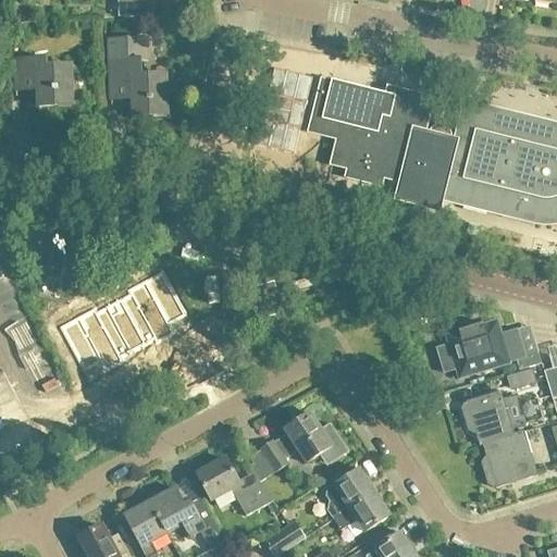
[(151,16),(151,0),(118,0),(119,16),(151,16)]
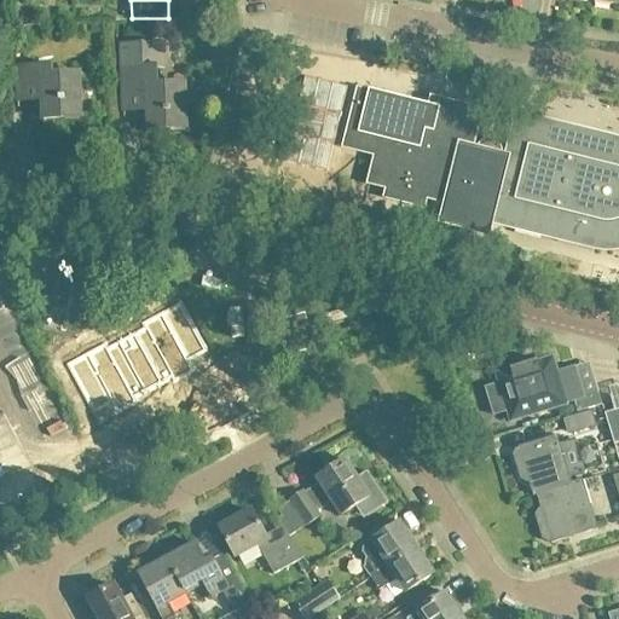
[(162,68),(161,45),(119,46),(121,111),(145,110),(146,129),(185,128),(184,85),(156,86),(155,68),(162,68)]
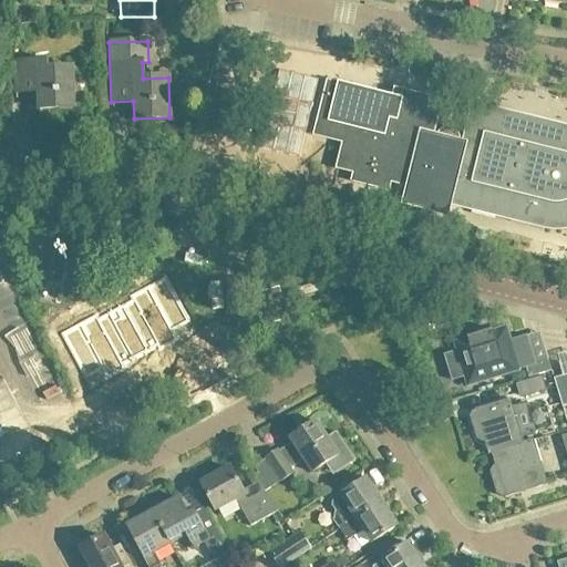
[(73,109),(72,69),(48,69),(48,61),(16,62),(17,93),(38,93),(39,110),(73,109)]
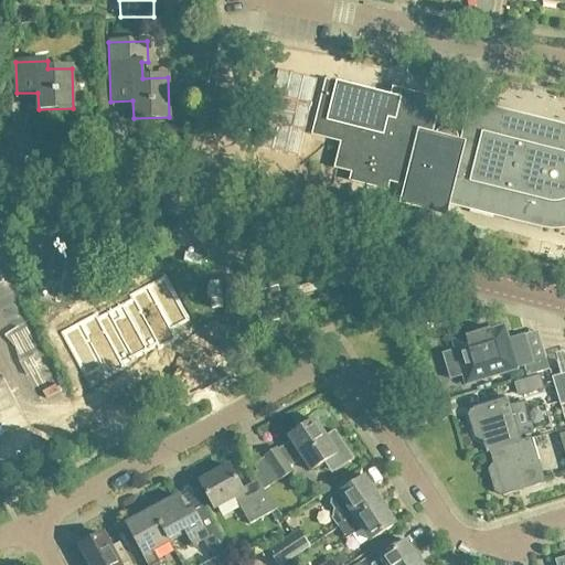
[(298,157),(318,80),(279,71),(260,148),(298,157)]
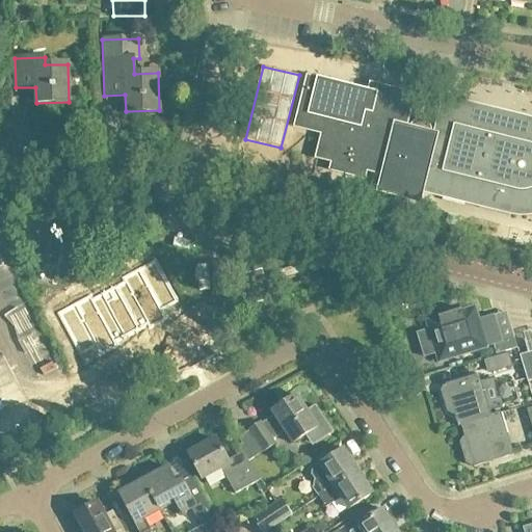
[(531,120),(445,98),(435,135),(406,128),(414,96),(386,88),(382,104),(374,103),(376,95),(368,92),(319,80),(309,78),(302,102),(300,108),(303,108),(301,120),(309,122),(307,130),(323,133),(317,157),(317,158),(333,162),(331,169),(365,178),(367,170),(384,175),(379,191),(417,201),(420,202),(423,192),(510,214),(523,215),(531,213),(531,120)]
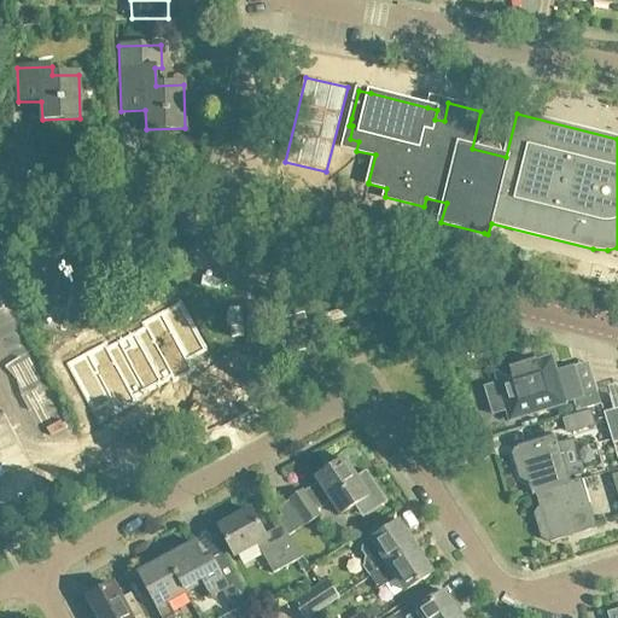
[(81,287),(77,304),(91,308),(94,290),(81,287)]
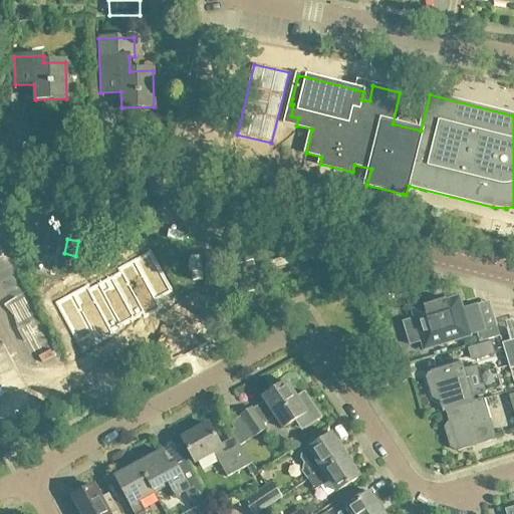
[(87,285),(55,302),(81,350),(113,333),(111,329),(121,324),(122,325),(133,320),(132,318),(142,313),(144,317),(176,299),(150,251),(117,268),(119,272),(109,277),(108,275),(98,281),(99,283),(89,288),(87,285)]
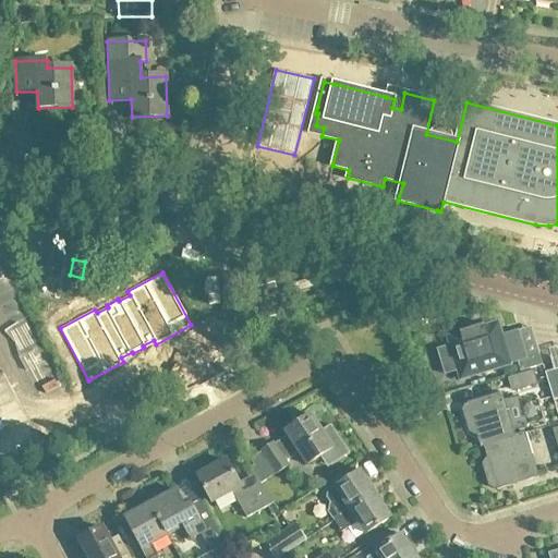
[(293,296),(318,289),(315,278),(290,286),(293,296)]
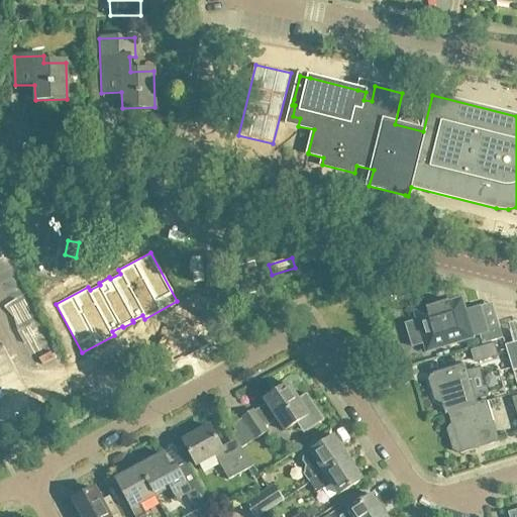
[(101,259),(90,264),(94,272),(105,266),(101,259)]
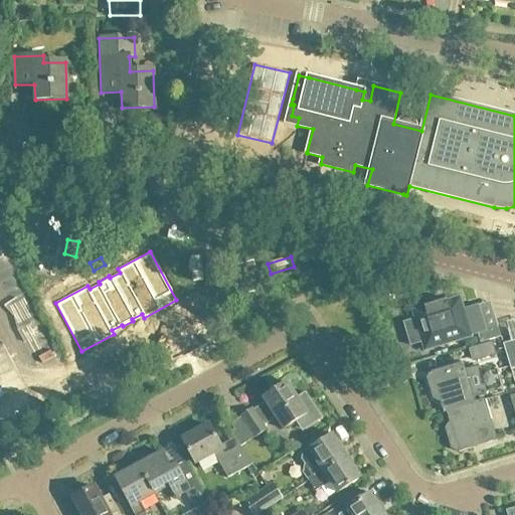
[(261,291),(251,262),(229,269),(238,298),(261,291)]
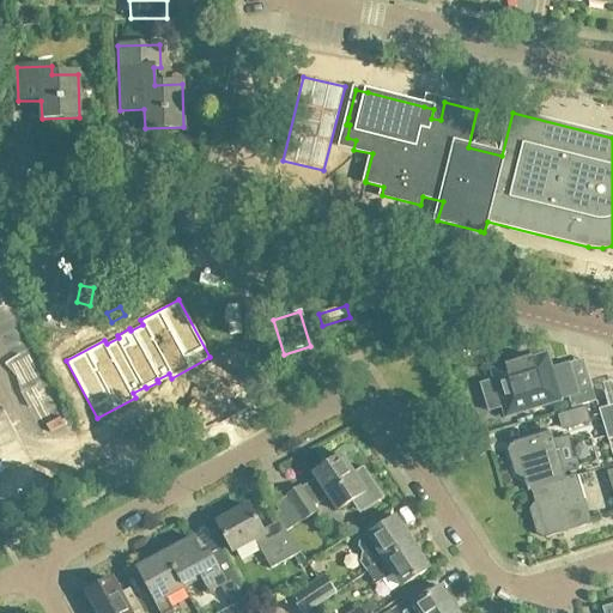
[(107,313),(95,320),(99,328),(111,322),(107,313)]
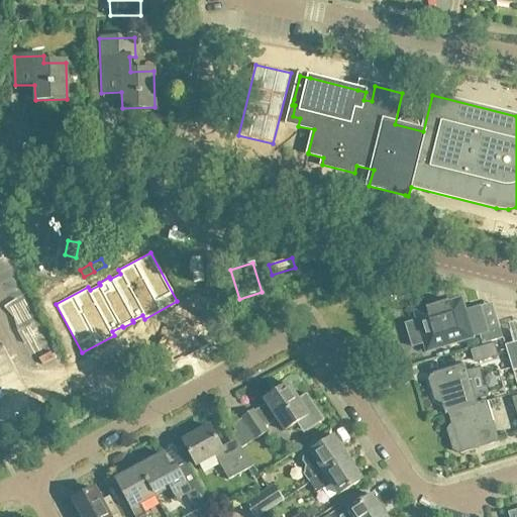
[(80,270),(70,275),(74,283),(84,277),(80,270)]
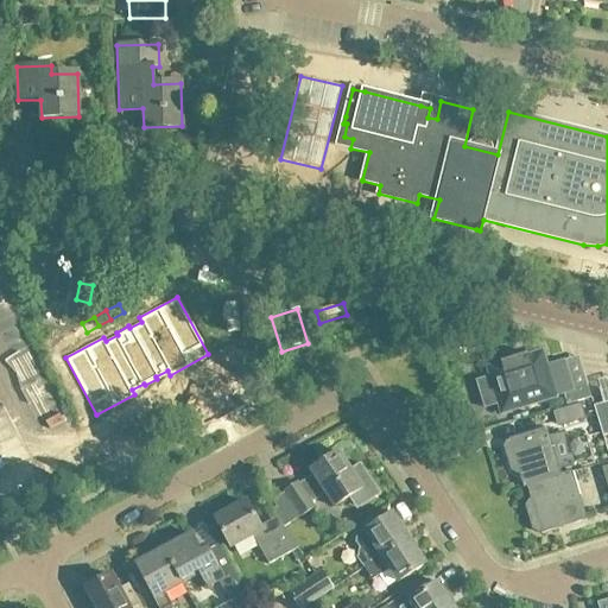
[(82,323),(70,329),(75,339),(87,333),(82,323)]
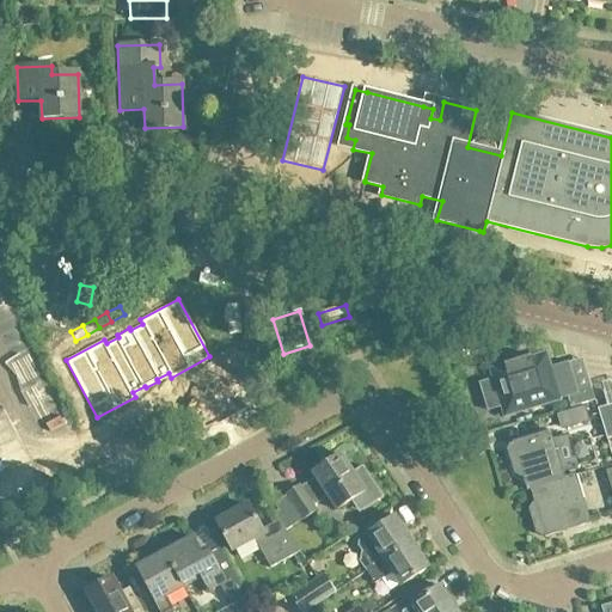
[(71,331),(59,337),(65,347),(75,341),(71,331)]
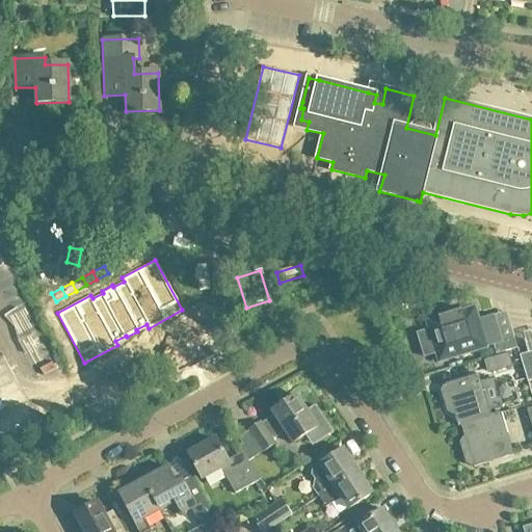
[(51,293),(41,299),(45,308),(56,301),(51,293)]
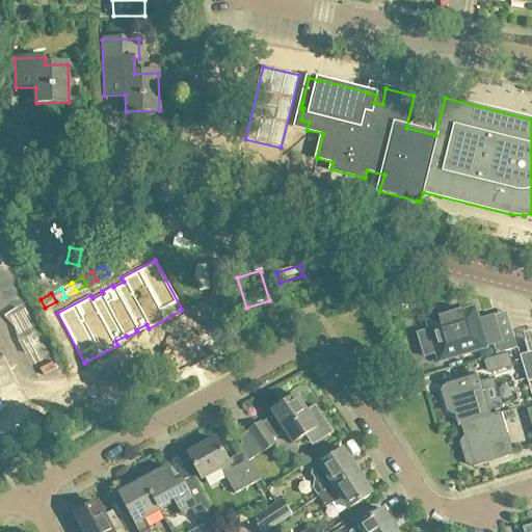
[(426,321),(428,330),(417,334),(425,358),(435,355),(437,362),(459,355),(494,345),(496,354),(515,349),(512,339),(502,342),(494,314),(476,319),(473,308),(426,321)]
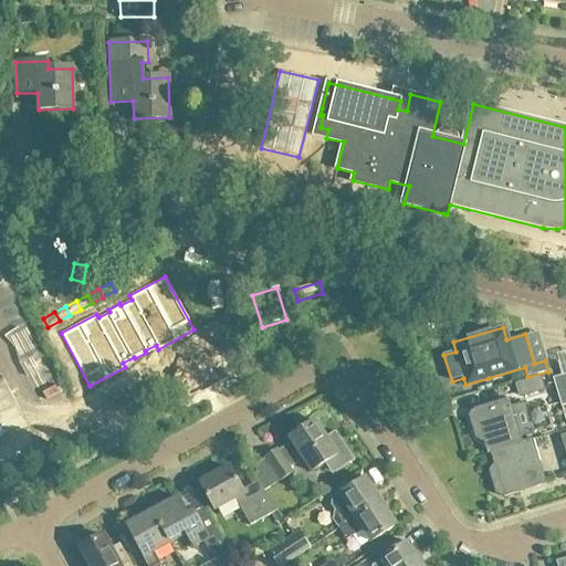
[(552,374),(565,368),(565,360),(561,347),(544,354),(552,374)]
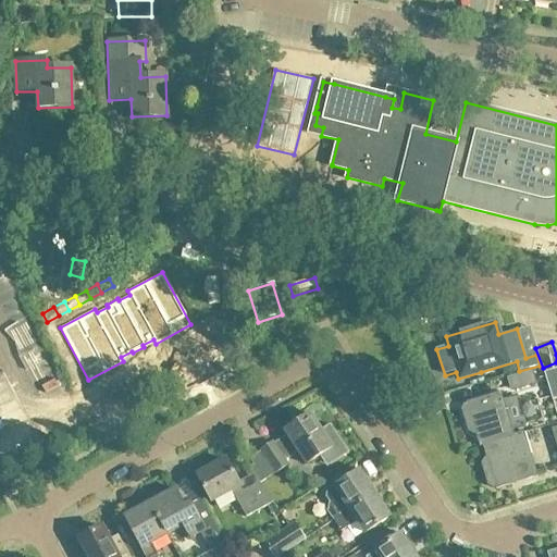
[(556,368),(544,372),(552,400),(556,398),(556,368)]
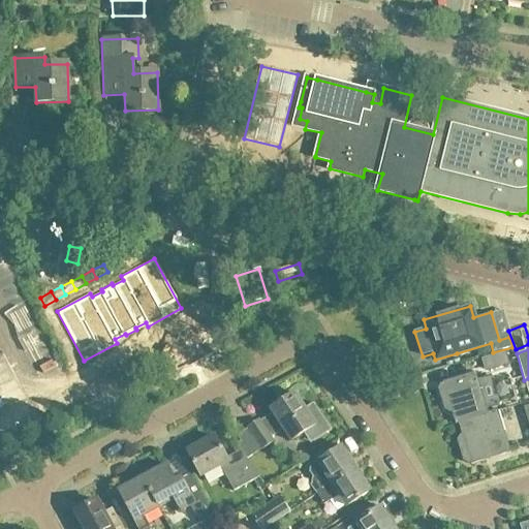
[(443,382),(443,383),(441,384),(439,389),(444,409),(449,411),(452,410),(456,423),(459,422),(488,413),(475,373),(443,382)]
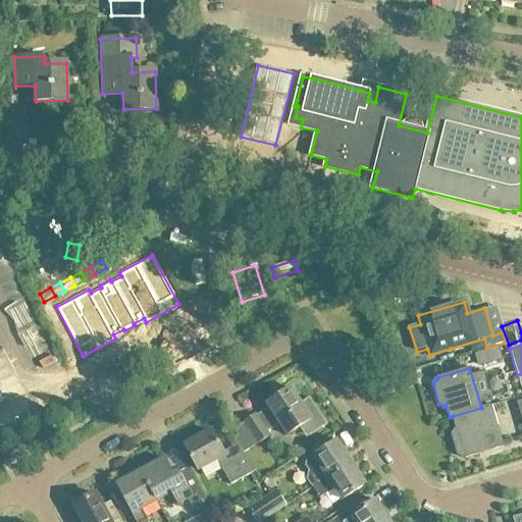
[(309,397),(301,403),(291,387),(267,403),(272,411),(259,419),(255,415),(245,422),(258,442),(269,435),(266,431),(279,422),(288,434),(300,426),(306,436),(326,423),(309,397)]
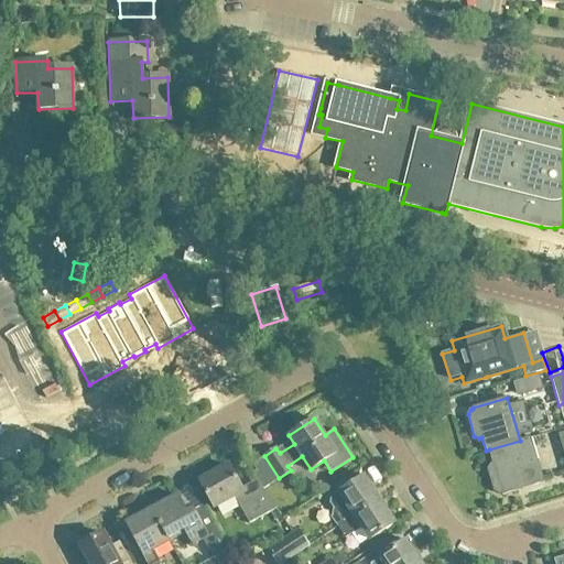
[(489,449),(492,462),(490,463),(488,468),(494,490),(499,492),(502,492),(502,494),(544,480),(531,437),(520,441),(489,449)]
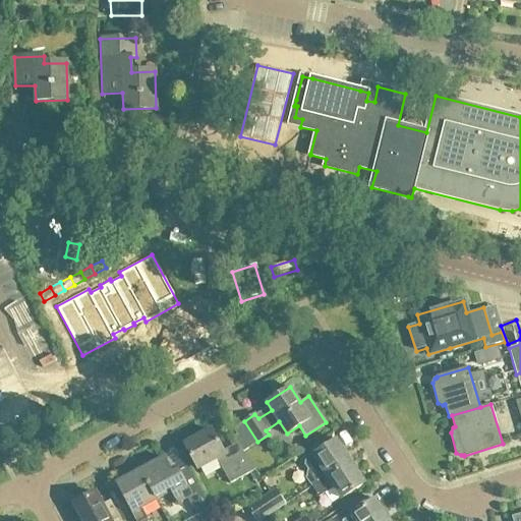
[(253,468),(237,445),(224,452),(213,430),(184,446),(197,469),(217,459),(229,481),(231,484),(255,471),(253,468)]
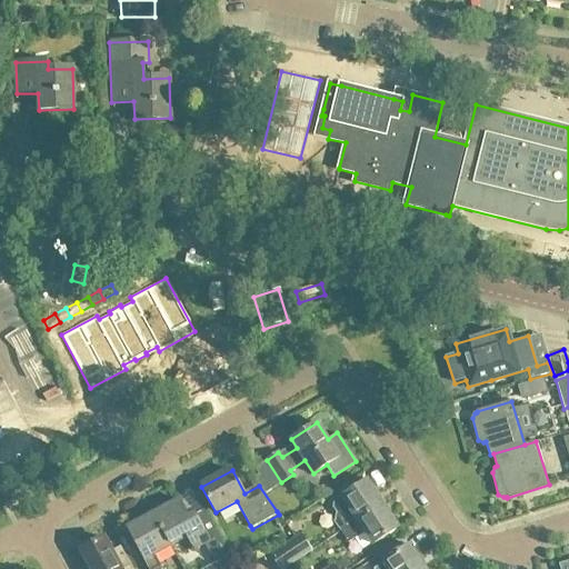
[(368,479),(341,497),(335,501),(332,509),(337,513),(336,515),(335,521),(333,522),(341,531),(383,503),(368,479)]
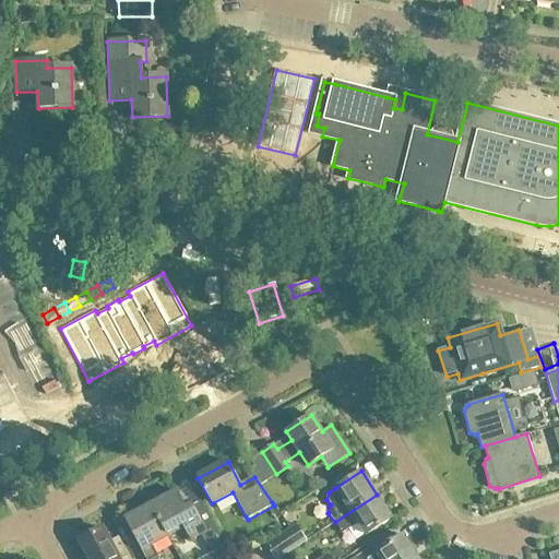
[(152,506),(168,536),(185,527),(191,542),(202,536),(213,558),(232,558),(201,501),(187,509),(177,491),(152,506)]
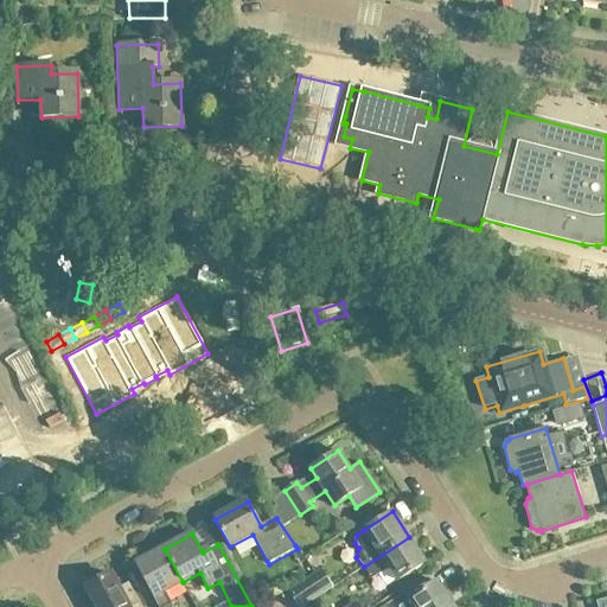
[(426,561),(409,537),(364,567),(372,580),(389,568),(397,580),(426,561)]
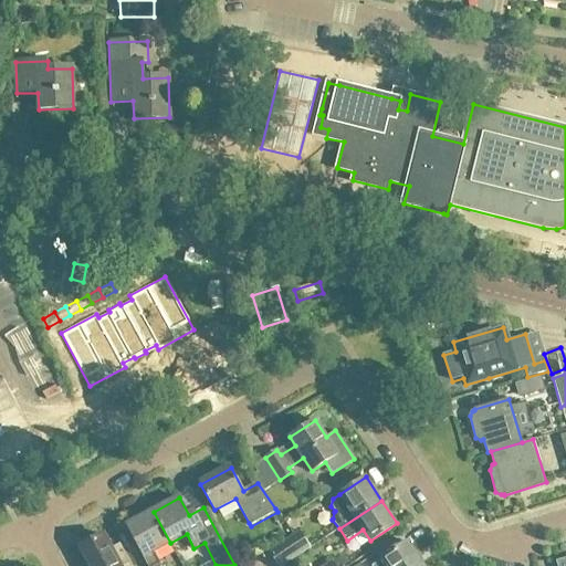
[(170,543),(154,512),(127,526),(148,565),(161,565),(155,552),(170,543)]
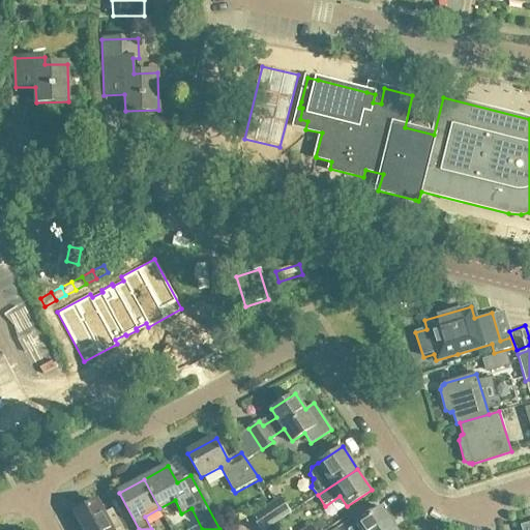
[(282,497),(253,517),(261,529),(265,529),(292,512),(282,497)]
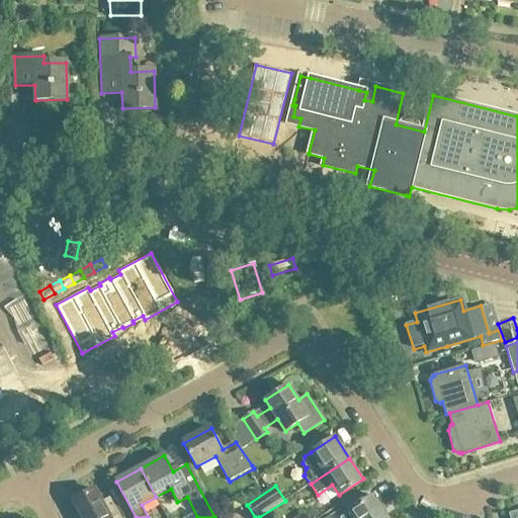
[(120,517),(109,498),(101,502),(95,490),(74,501),(82,517),(120,517)]
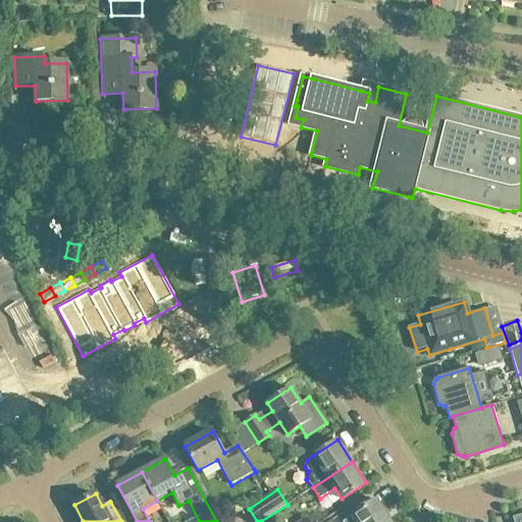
[(388,521),(390,521),(376,500),(352,516),(356,521),(388,521)]
